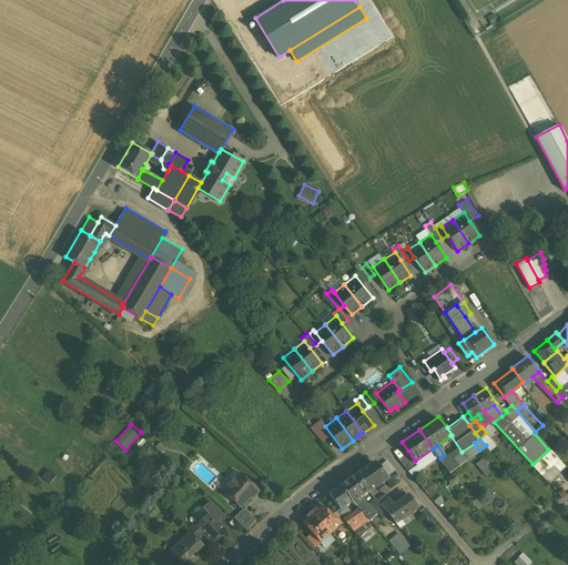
[(548,450),(533,464),(548,482),(559,471),(553,463),(556,460),(548,450)]
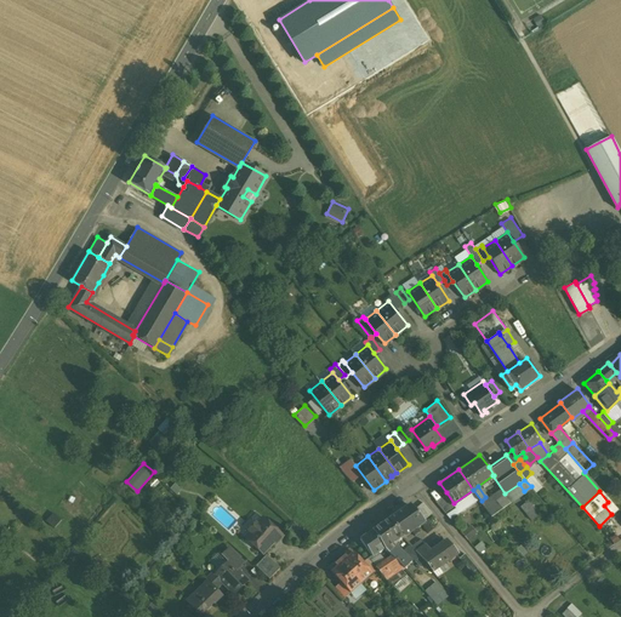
[(446,492),(437,500),(445,513),(456,506),(454,503),(446,492)]
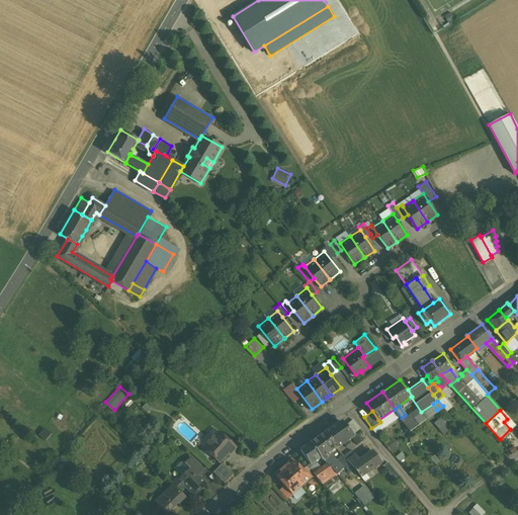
[(421,412),(409,420),(405,415),(402,418),(410,430),(426,418),(421,412)]
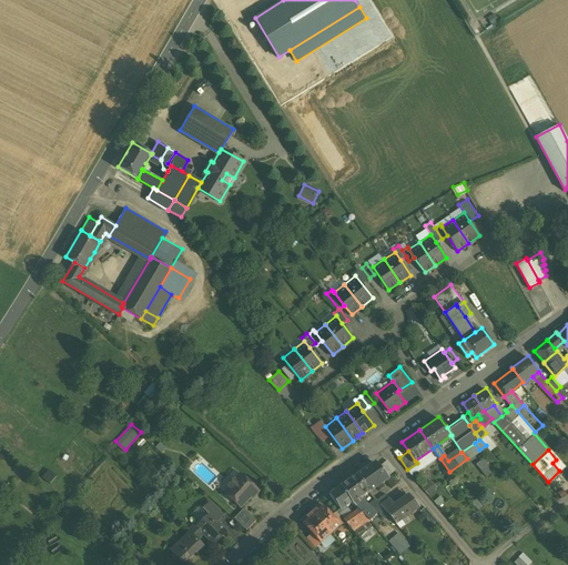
[(395,467),(387,457),(378,465),(387,475),(395,467)]
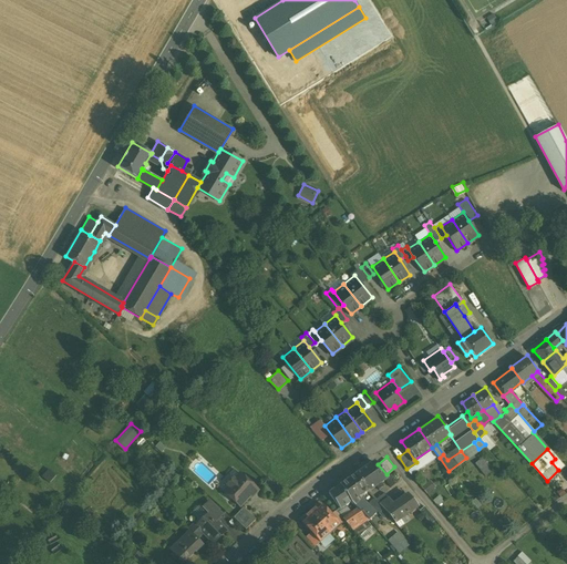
[(374,460),(354,473),(368,489),(368,490),(375,484),(381,481),(384,479),(388,477),(388,475),(387,474),(378,464),(374,460)]
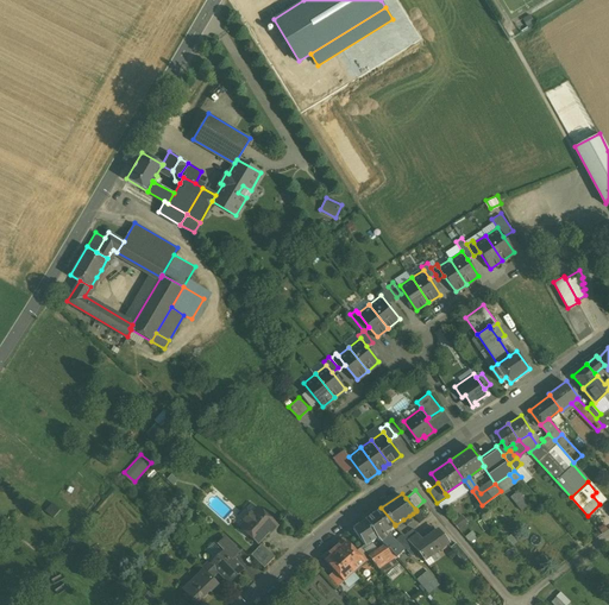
[(257,506),(252,512),(250,511),(244,518),(245,520),(240,525),(257,541),(270,527),(268,525),(274,520),(257,506)]
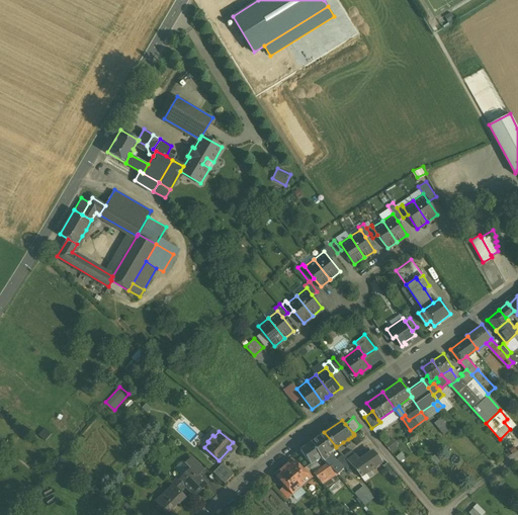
[(363,438),(357,431),(354,434),(354,435),(351,437),(356,443),(363,438)]
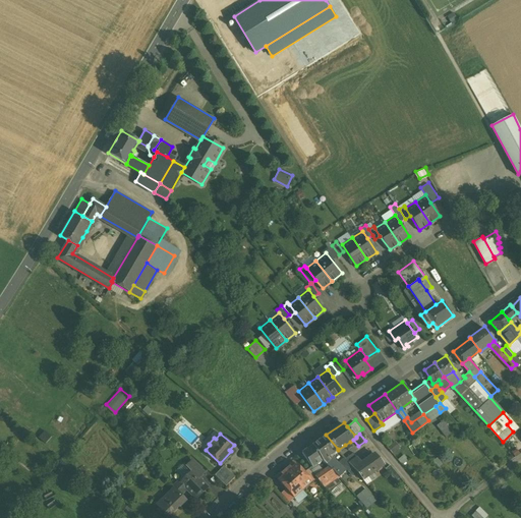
[(338,449),(326,435),(312,444),(323,459),(323,460),(328,456),(338,449)]
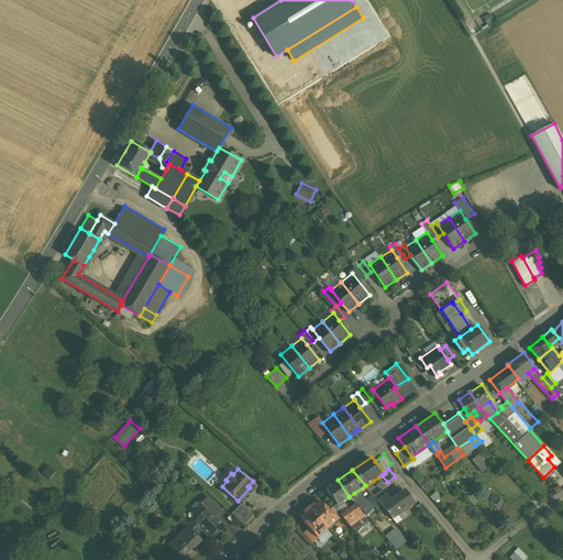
[(275,482),(265,474),(261,480),(271,489),(275,482)]
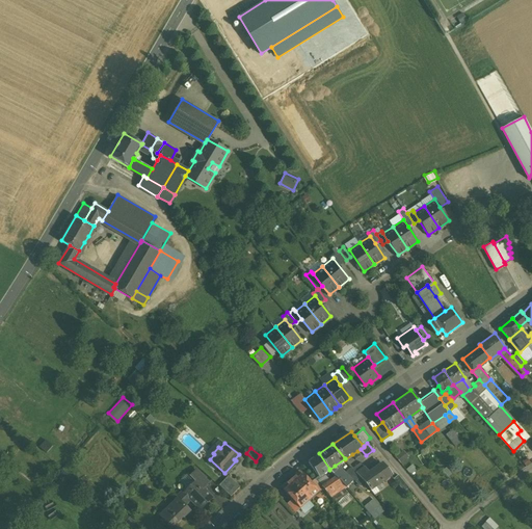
[(401,452),(396,455),(400,460),(404,456),(401,452)]
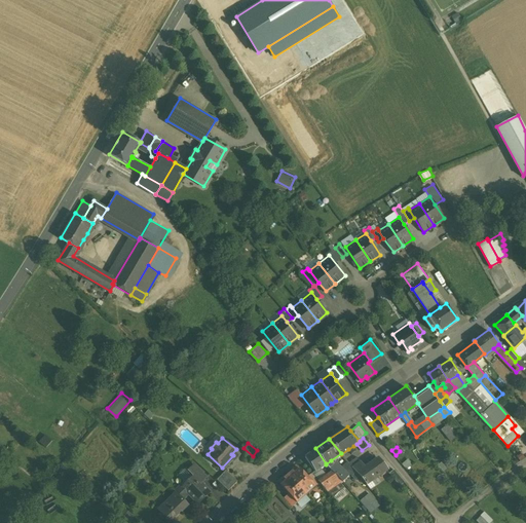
[(326,463),(315,448),(304,455),(315,471),(326,463)]
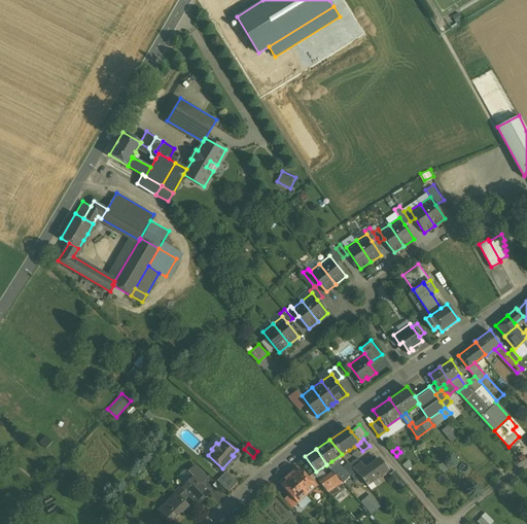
[(361,461),(357,456),(349,462),(353,467),(361,461)]
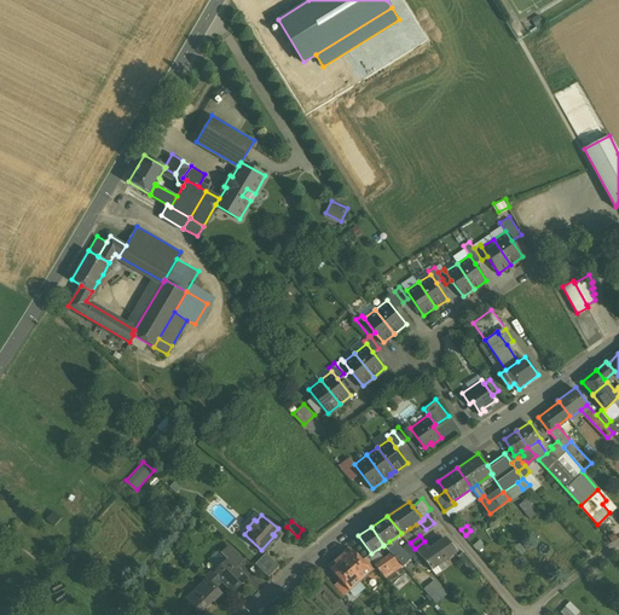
[(429,547),(424,541),(415,549),(418,553),(431,568),(456,550),(445,537),(429,547)]
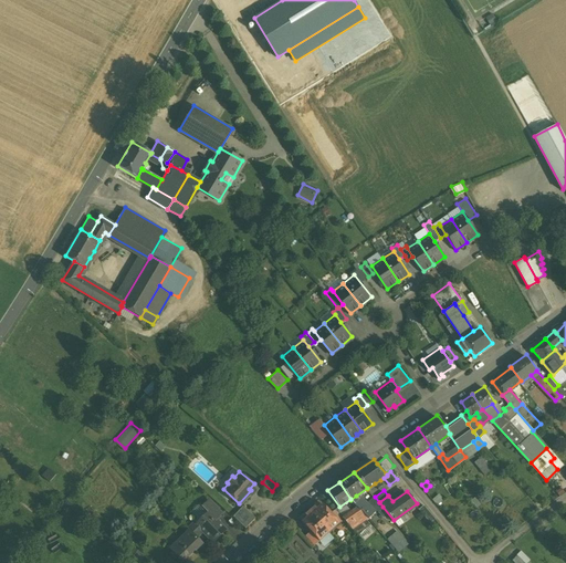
[(375,497),(373,494),(366,501),(376,510),(375,511),(377,512),(383,507),(375,497)]
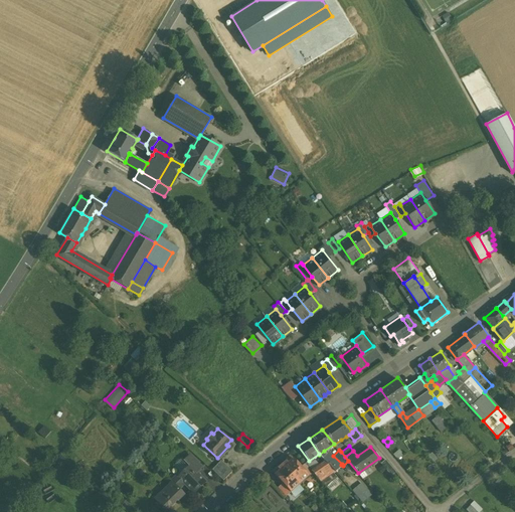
[(327,453),(326,452),(325,453),(324,451),(319,455),(325,460),(329,463),(333,459),(327,453)]
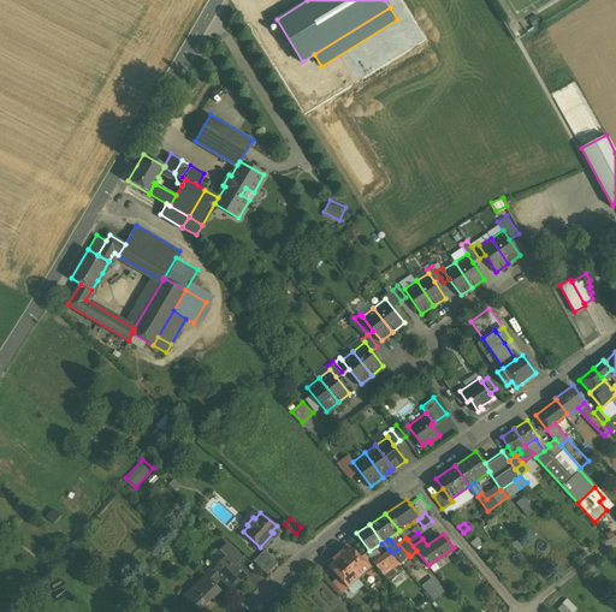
[(402,552),(397,558),(401,563),(408,556),(409,554),(398,545),(392,539),(391,541),(398,548),(402,552)]
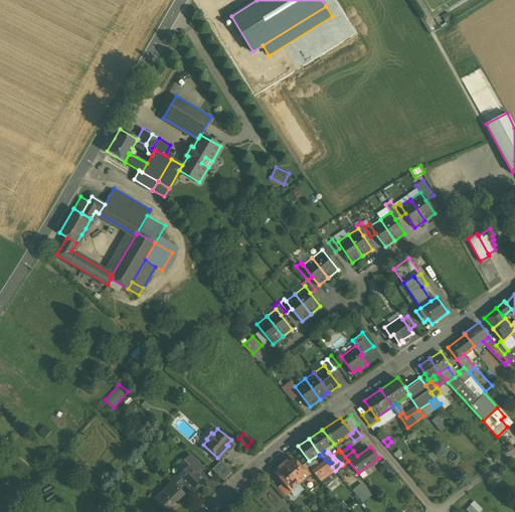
[(202,466),(189,454),(184,459),(189,465),(190,464),(197,471),(202,466)]
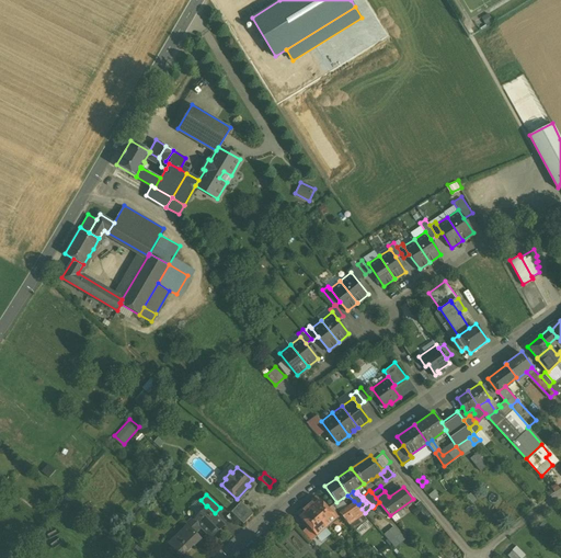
[(327,508),(319,499),(313,503),(312,501),(308,505),(325,525),(335,517),(327,508)]
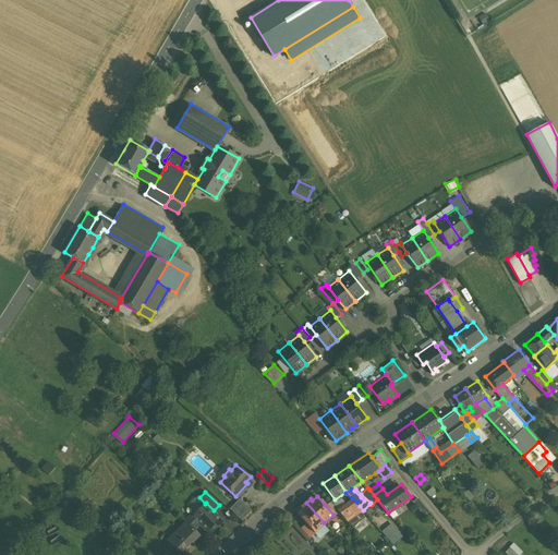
[(428,509),(417,496),(412,501),(424,514),(428,509)]
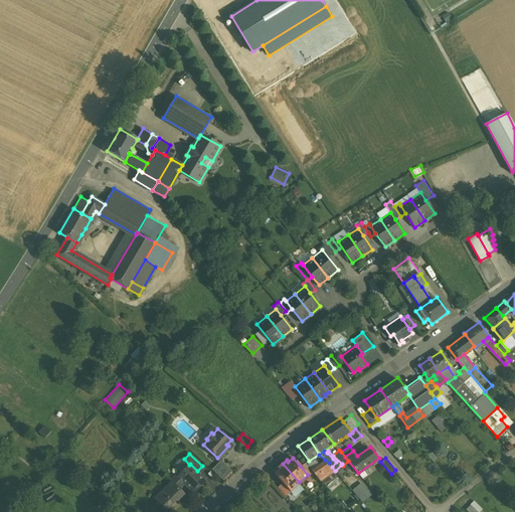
[(231,469),(220,459),(212,468),(223,478),(231,469)]
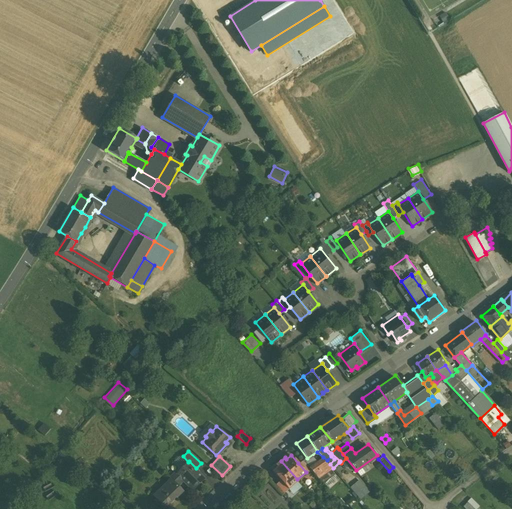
[(327,460),(323,457),(309,466),(323,482),(334,473),(332,469),(333,468),(330,464),(327,460)]
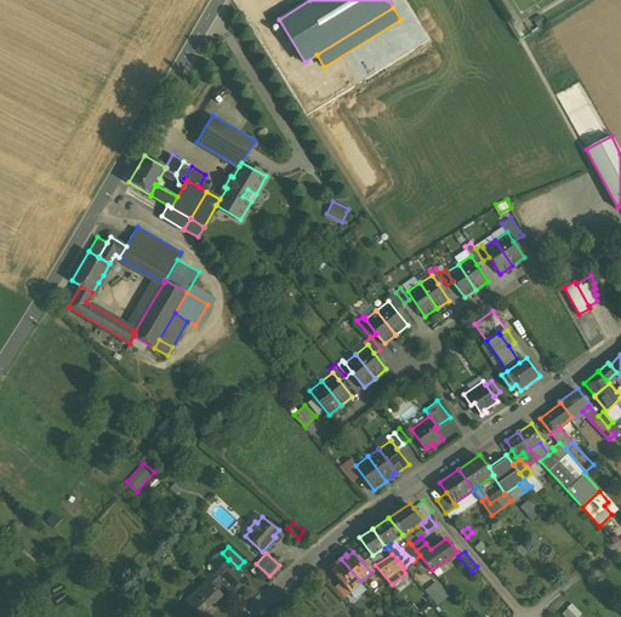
[(376,567),(368,556),(362,561),(371,572),(376,567)]
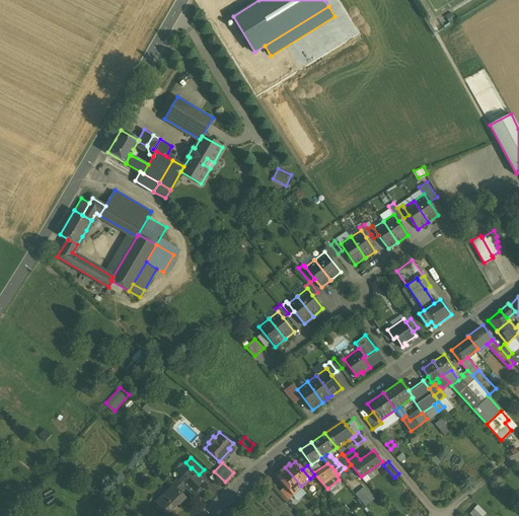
[(191,468),(180,478),(178,476),(171,483),(173,485),(180,491),(186,486),(196,495),(207,484),(199,474),(192,467),(191,468)]
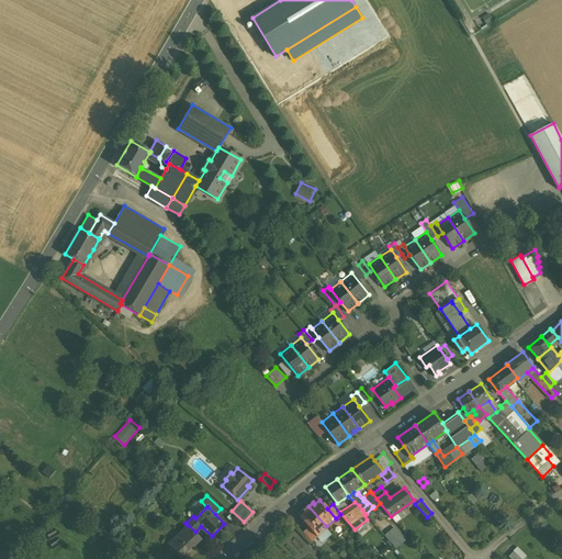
[(326,526),(308,506),(303,510),(305,512),(301,516),(308,526),(316,535),(326,526)]
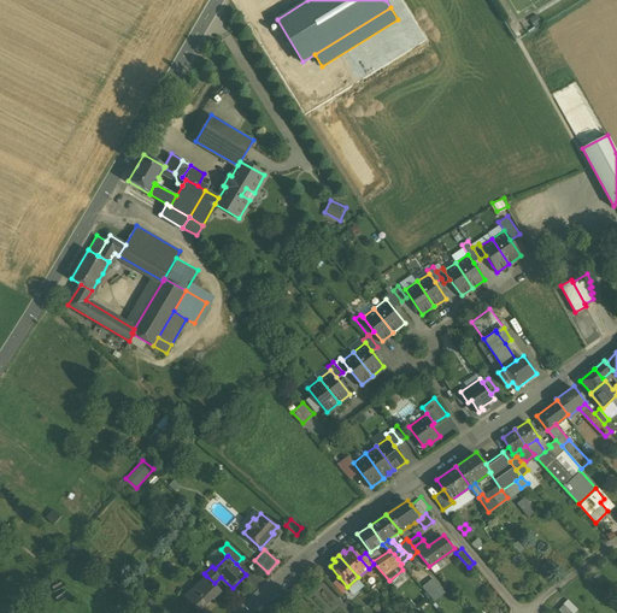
[(434,575),(422,585),(436,599),(447,588),(434,575)]
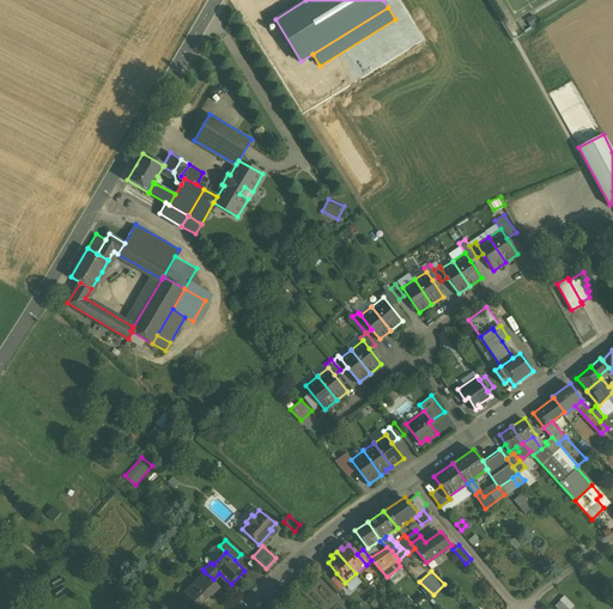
[(205,572),(187,589),(193,596),(190,598),(198,606),(210,594),(211,594),(219,585),(213,579),(205,572)]
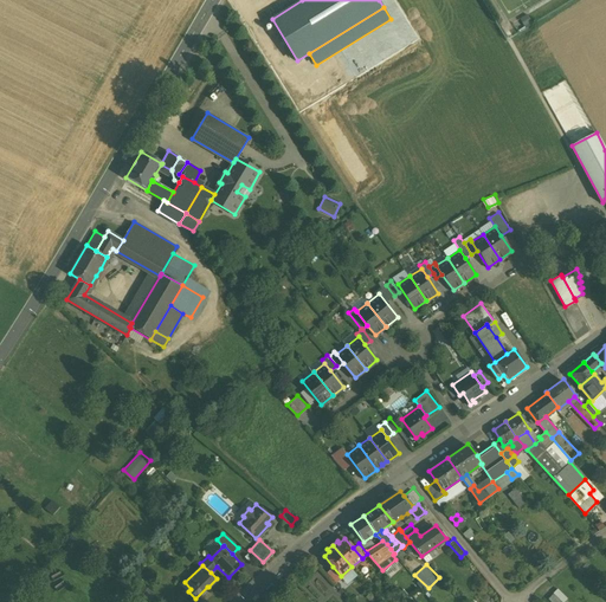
[(341,576),(333,567),(327,571),(336,581),(341,576)]
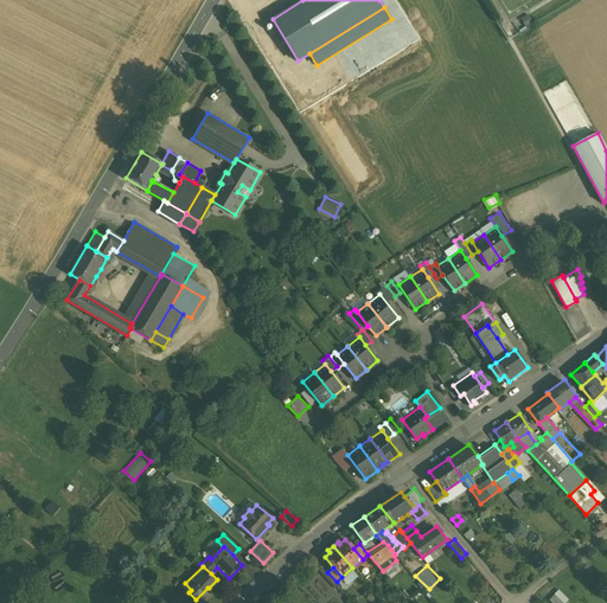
[(155,594),(147,587),(141,594),(151,601),(155,594)]
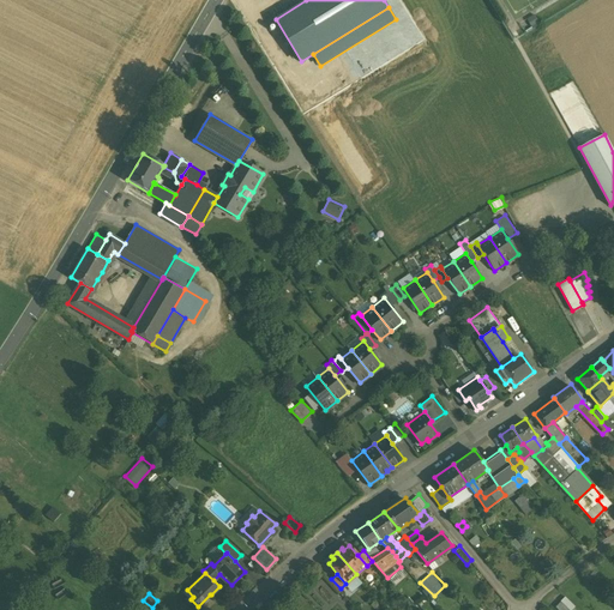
[(570,609),(576,604),(565,595),(555,605),(559,609),(570,609)]
